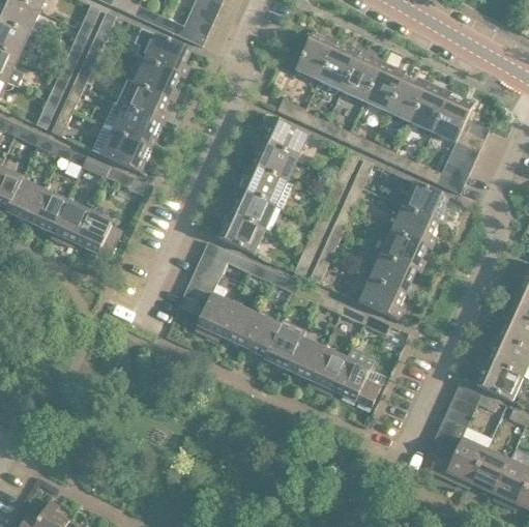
[(0,0),(0,20),(29,33),(39,9),(18,0),(0,0)]
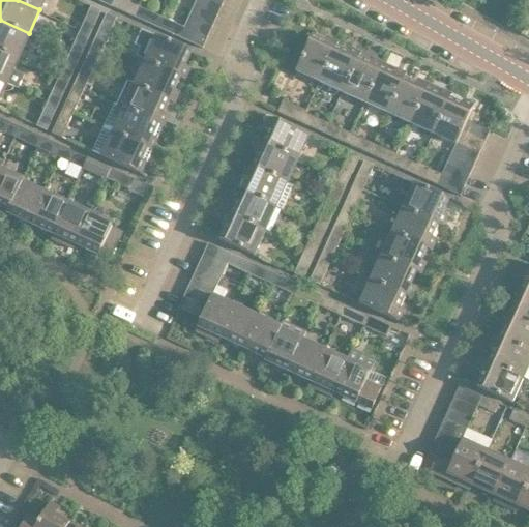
[(18,0),(39,9),(45,0),(18,0)]
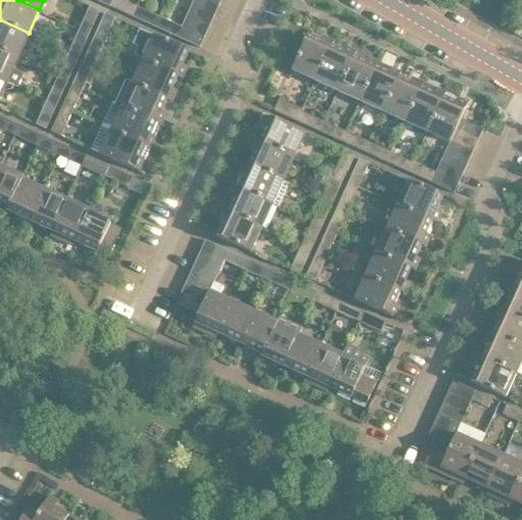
[(111,0),(109,5),(132,15),(137,5),(125,0),(111,0)]
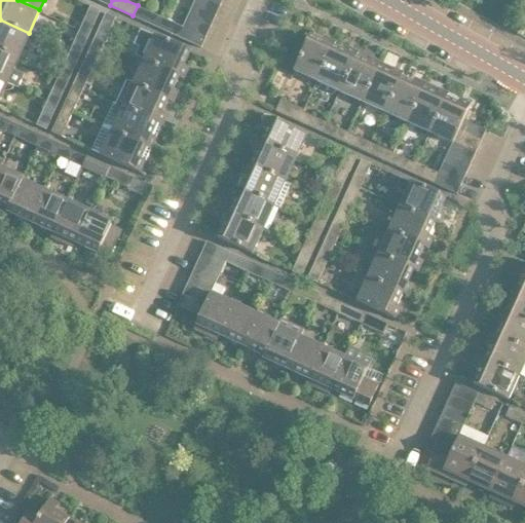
[(193,0),(192,3),(215,14),(220,4),(211,0),(193,0)]
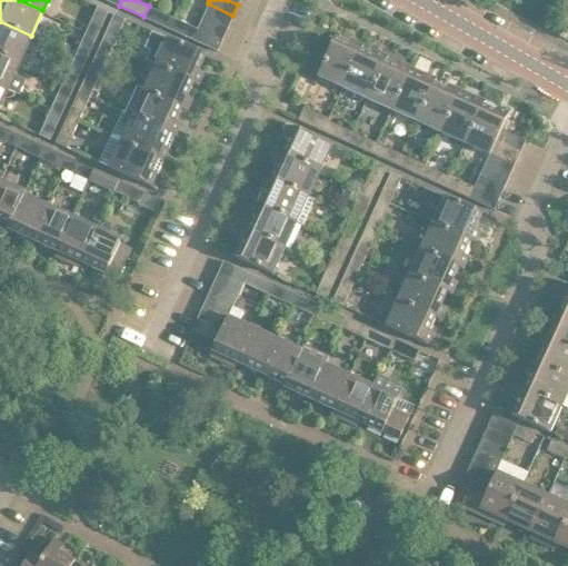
[(202,16),(227,27),(232,16),(208,3),(202,16)]
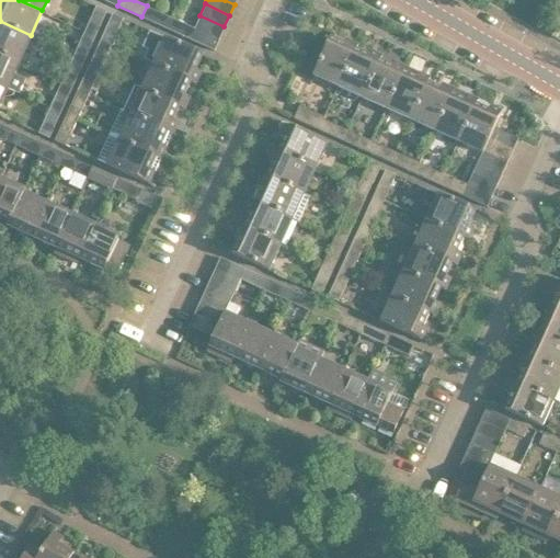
[(84,30),(94,35),(106,10),(95,4),(84,30)]
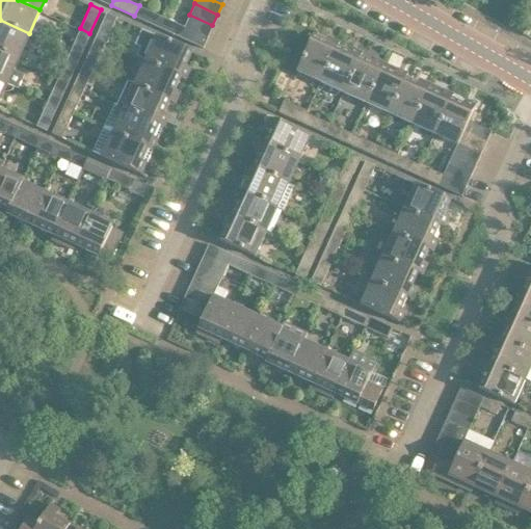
[(134,16),(157,26),(161,16),(139,5),(134,16)]
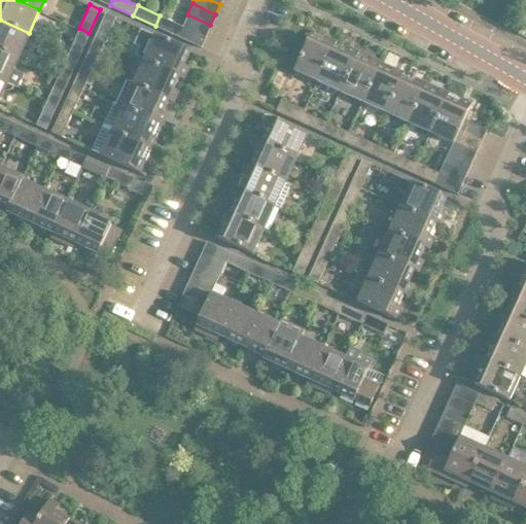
[(95,35),(104,40),(115,15),(105,11),(95,35)]
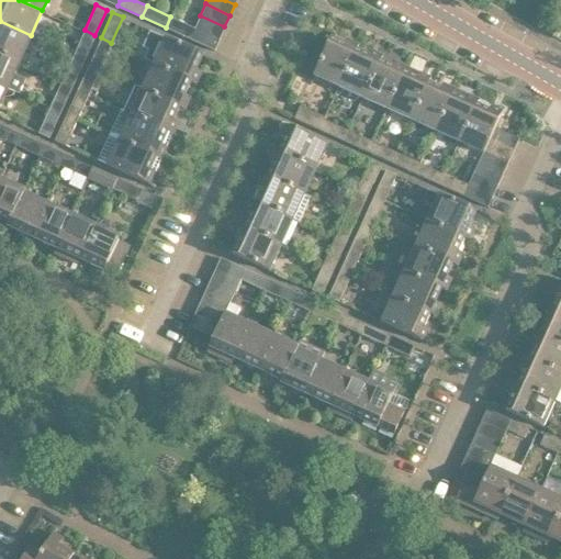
[(194,28),(220,38),(224,26),(200,15),(194,28)]
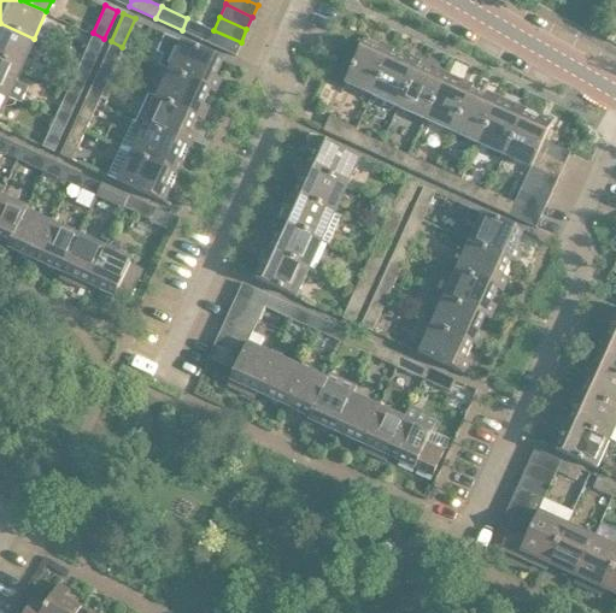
[(209,42),(213,30),(187,18),(182,30),(209,42)]
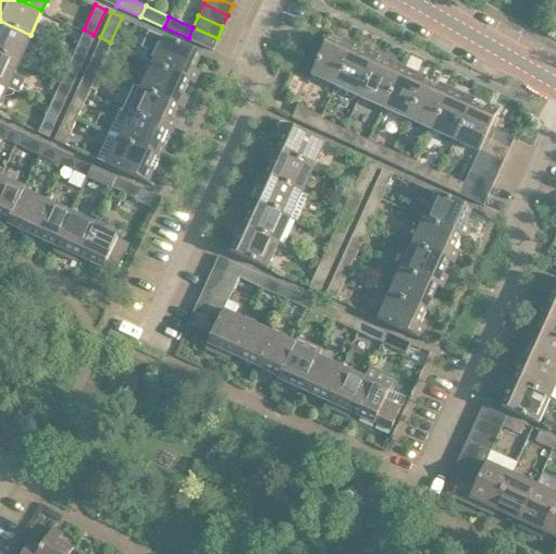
[(0,51),(20,60),(31,35),(0,21),(0,51)]
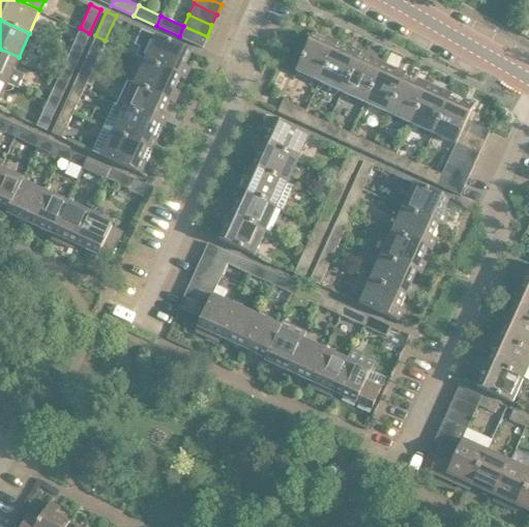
[(207,36),(183,26),(179,36),(202,47),(207,36)]
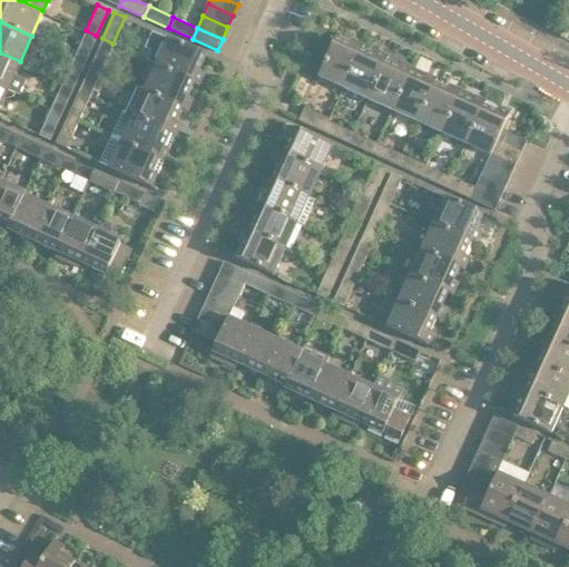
[(96,36),(86,30),(74,56),(85,61),(96,36)]
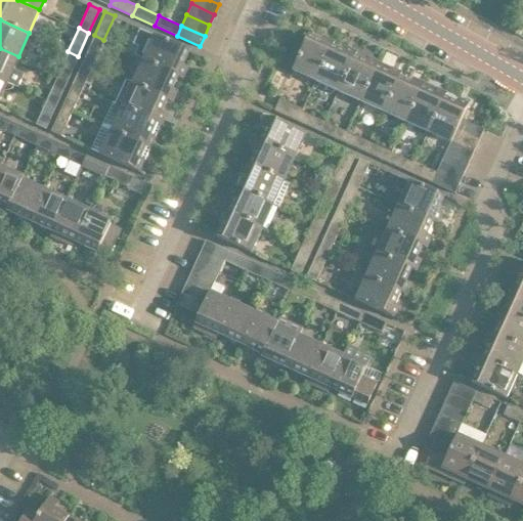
[(143,58),(177,74),(181,76),(186,64),(182,62),(188,48),(155,34),(143,58)]
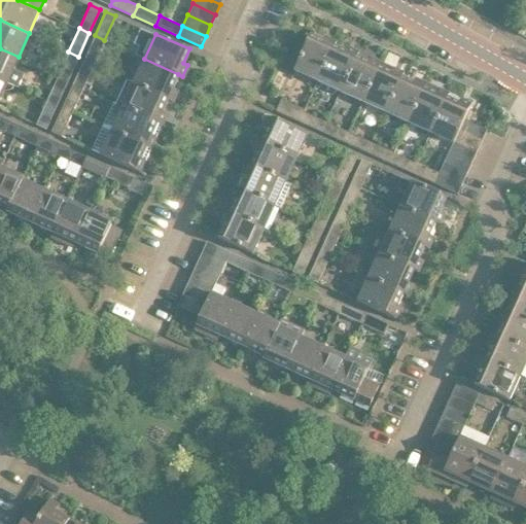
[(318,79),(335,45),(337,40),(325,35),(323,40),(311,34),(294,68),(318,79)]
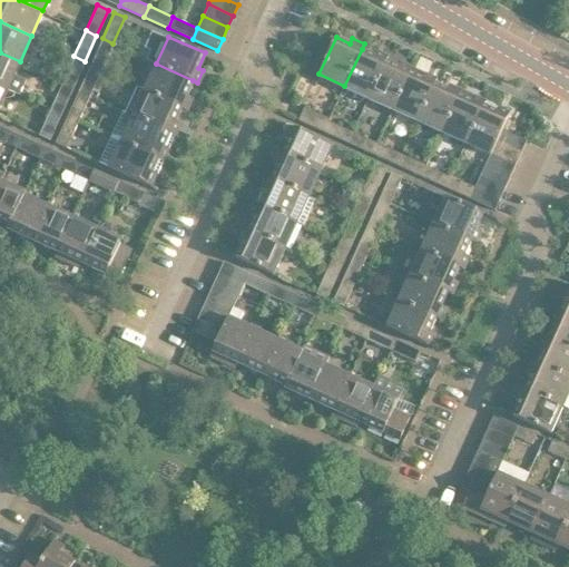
[(113,44),(102,38),(90,64),(101,69),(113,44)]
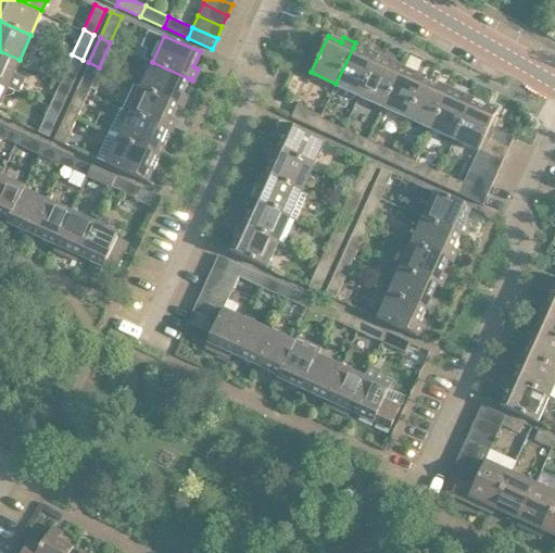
[(336,84),(360,95),(376,59),(379,53),(367,48),(365,53),(353,48),(336,84)]
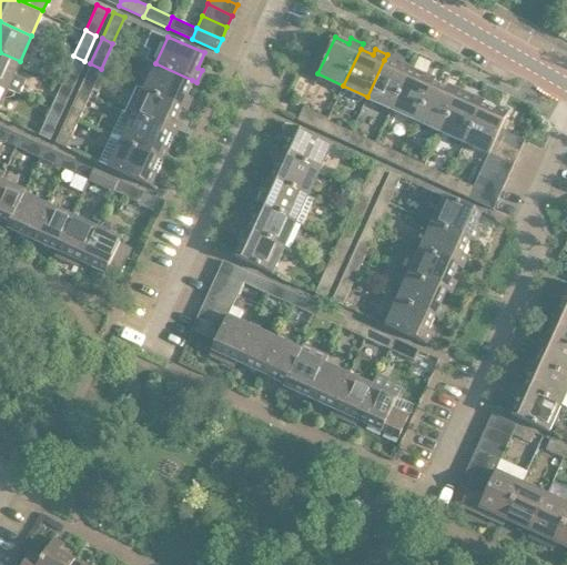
[(26,79),(14,73),(20,61),(0,52),(0,83),(8,87),(8,88),(19,92),(26,79)]
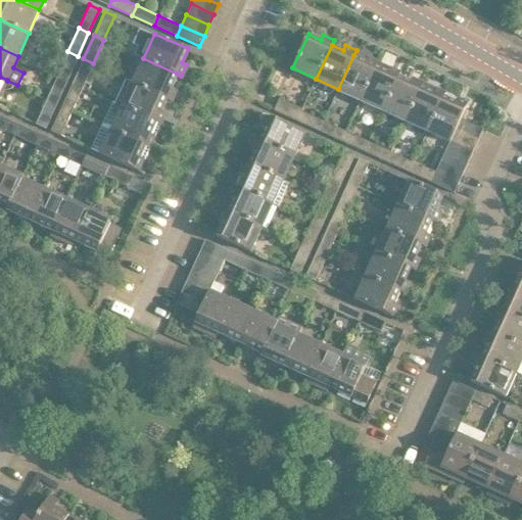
[(78,56),(67,51),(57,75),(67,80),(78,56)]
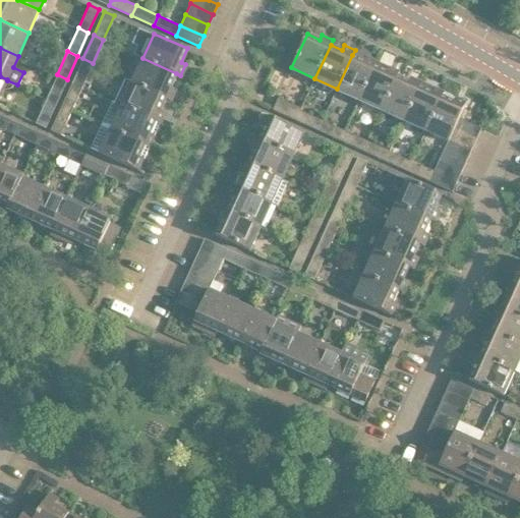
[(359,99),(374,65),(377,60),(366,55),(364,60),(352,55),(337,89),(359,99)]
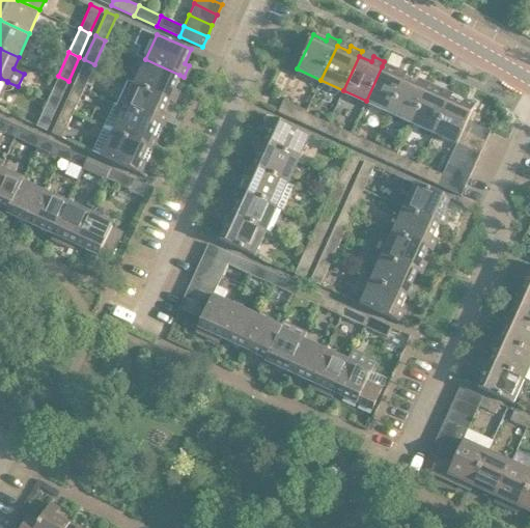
[(94,64),(84,59),(74,83),(83,88),(94,64)]
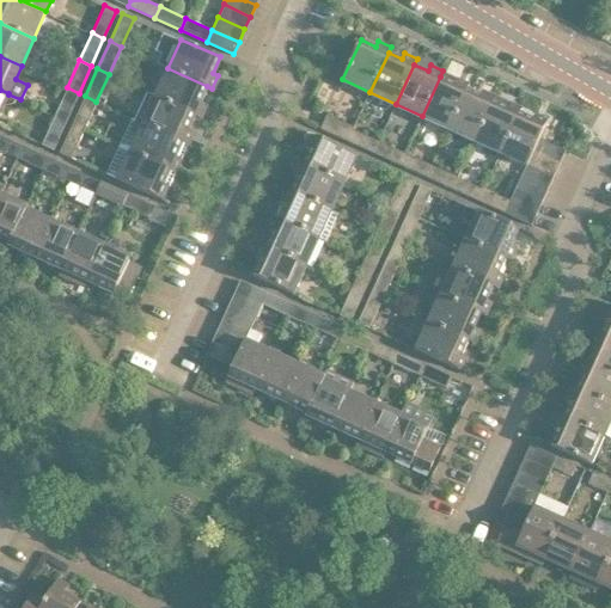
[(200,100),(207,86),(167,68),(154,96),(195,114),(200,116),(206,103),(200,100)]
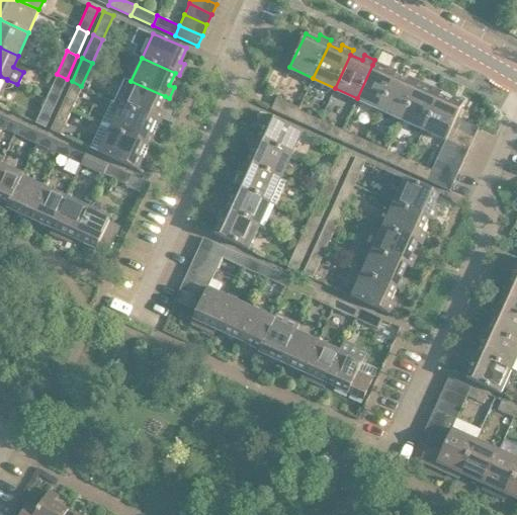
[(372,65),(357,98),(378,108),(395,75),(397,70),(385,66),(383,70),(372,65)]
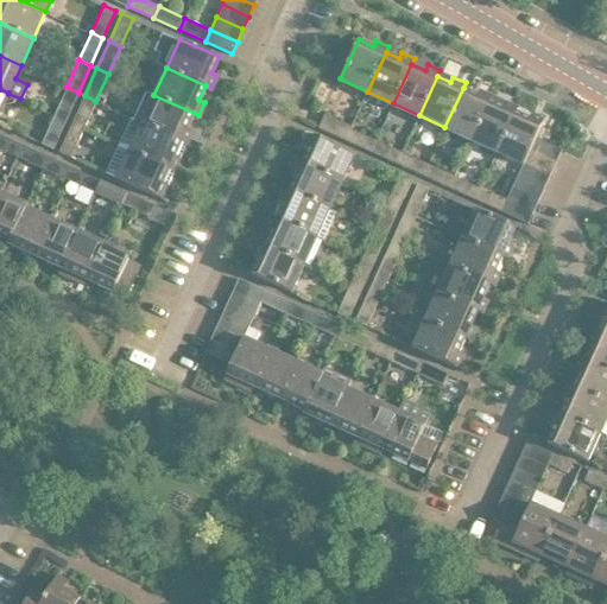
[(65,120),(78,93),(67,87),(54,114),(65,120)]
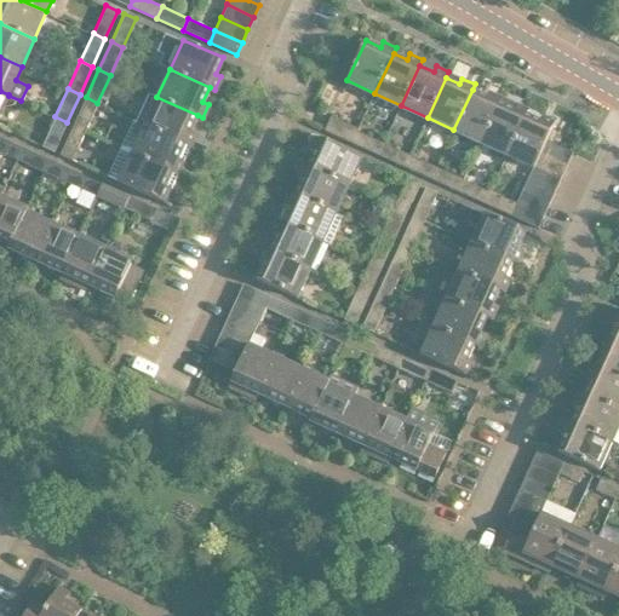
[(473,90),(453,130),(480,142),(502,97),(488,91),(486,96),(473,90)]
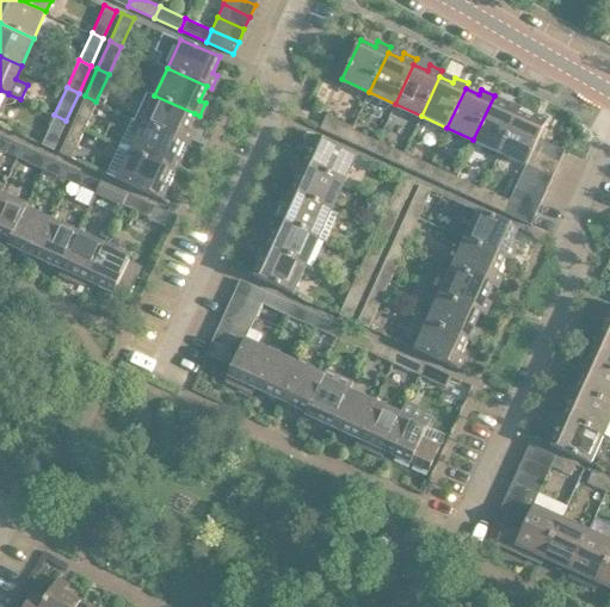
[(0,112),(4,105),(13,103),(16,99),(20,100),(20,99),(8,94),(8,93),(0,90),(0,112)]
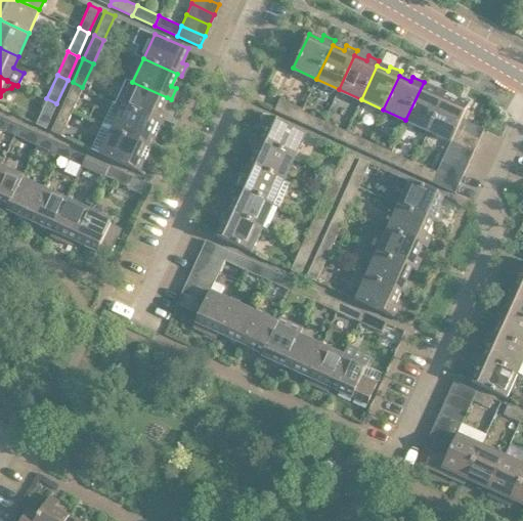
[(61,105),(72,111),(82,87),(73,82),(61,105)]
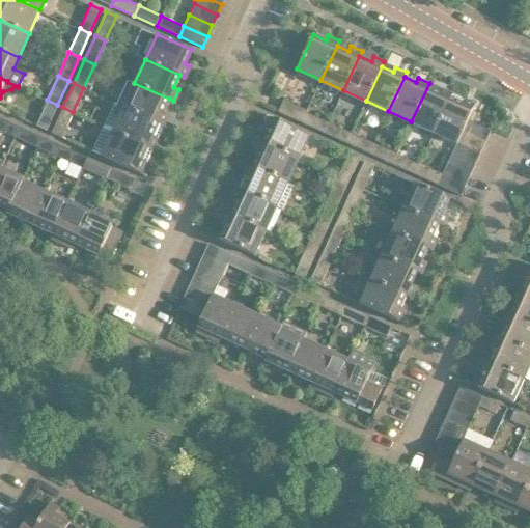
[(163,111),(169,99),(134,83),(123,107),(158,122),(163,124),(167,113),(163,111)]
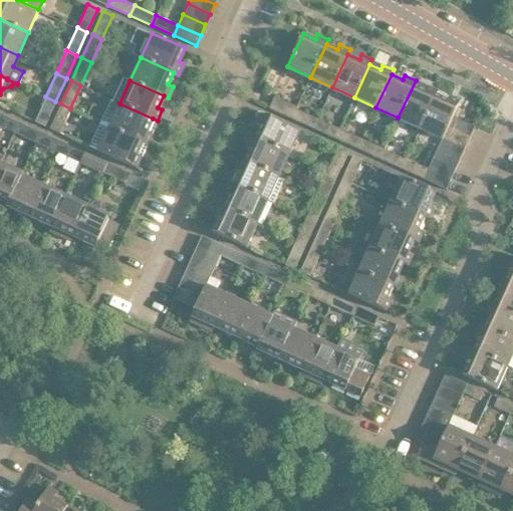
[(437,90),(416,80),(398,117),(420,126),(435,94),(437,90)]
